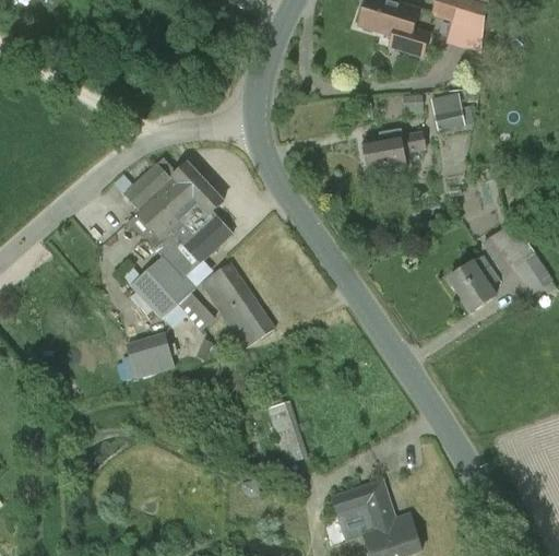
[(431,32),(414,26),(419,9),(390,0),(366,0),(359,25),(392,35),(389,47),(424,58),(431,32)]
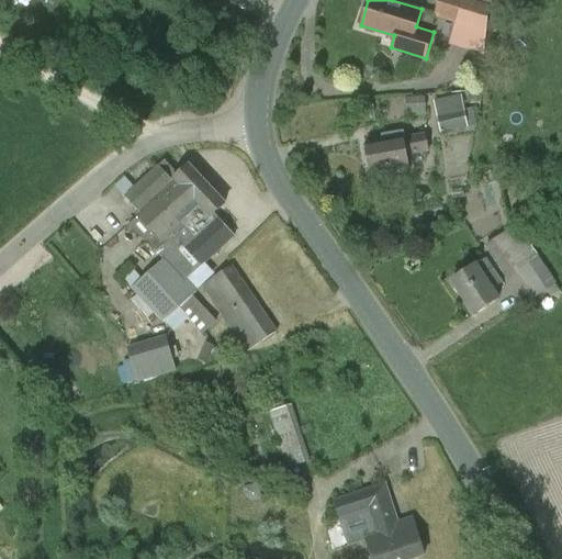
[(509,10),(478,0),(438,0),(435,14),(454,20),(449,43),(484,54),(487,29),(496,30),(498,11),(508,13),(509,10)]
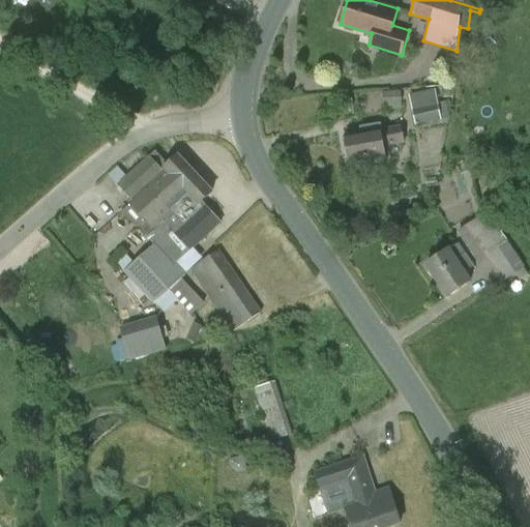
[(450,0),(480,9),(482,0),(450,0)]
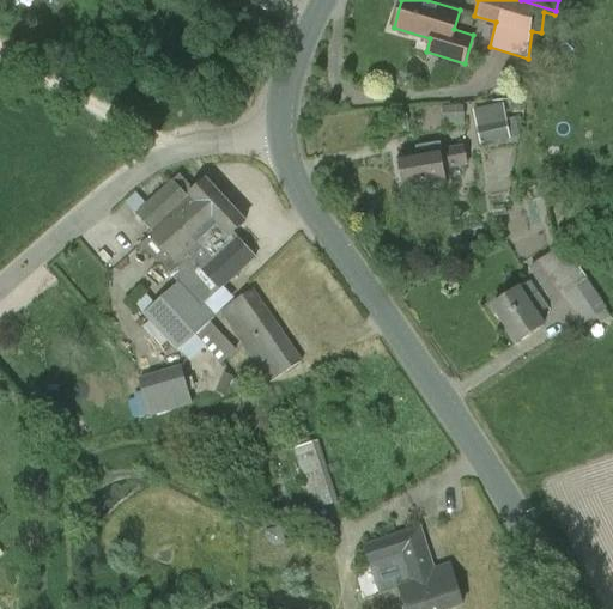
[(510,135),(520,133),(516,115),(507,117),(503,101),(473,108),(481,142),(510,135)]
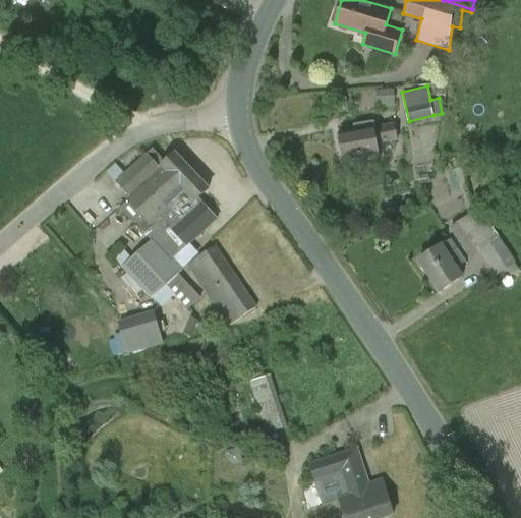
[(401,87),(380,88),(381,104),(401,103),(401,87)]
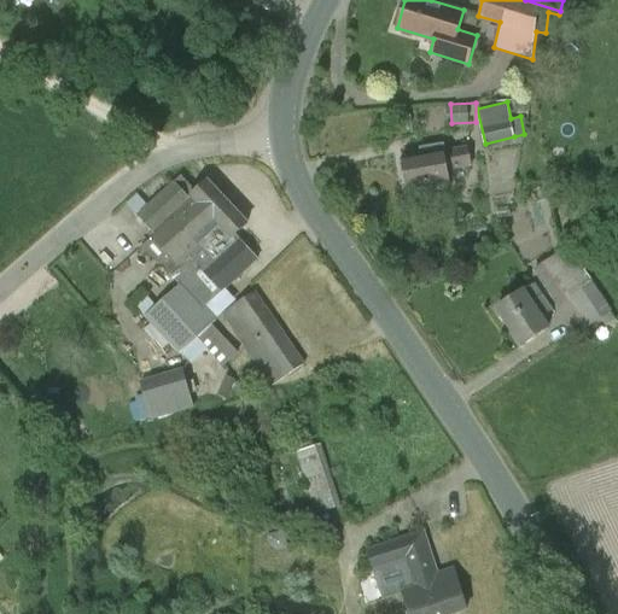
[(468,144),(442,148),(441,145),(423,148),(424,153),(404,156),(409,187),(448,181),(445,168),(471,164),(468,144)]
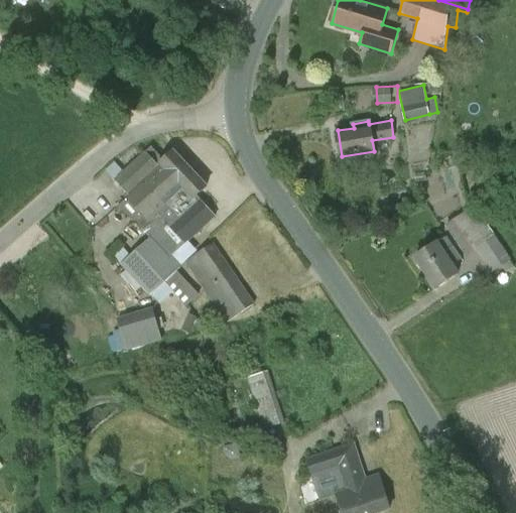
[(150,144),(114,177),(128,194),(125,197),(126,197),(120,203),(134,219),(149,235),(120,262),(148,293),(150,292),(164,279),(175,269),(180,264),(171,254),(187,240),(215,215),(196,195),(207,184),(173,149),(163,158),(150,144)]
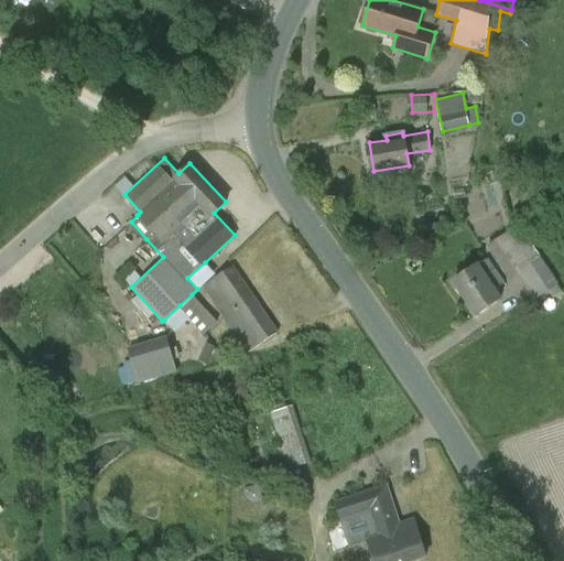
[(551,271),(518,223),(486,245),(525,304),(548,289),(540,278),(551,271)]
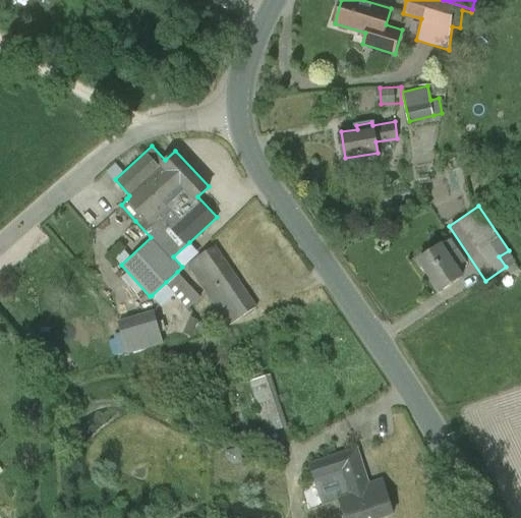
[(451,237),(442,243),(441,243),(418,259),(439,290),(462,274),(456,266),(465,259),(451,237)]
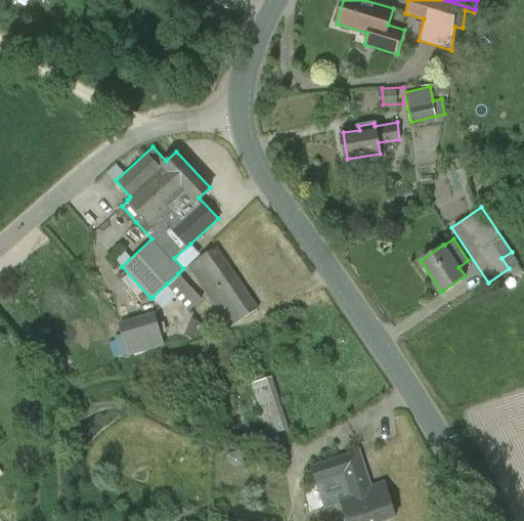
[(216,245),(201,255),(189,264),(207,292),(229,326),(259,307),(216,245)]
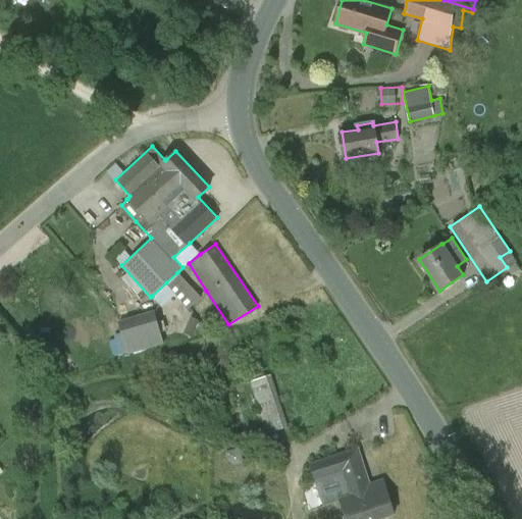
[(166,282),(175,294),(188,307),(199,296),(177,272),(166,282)]
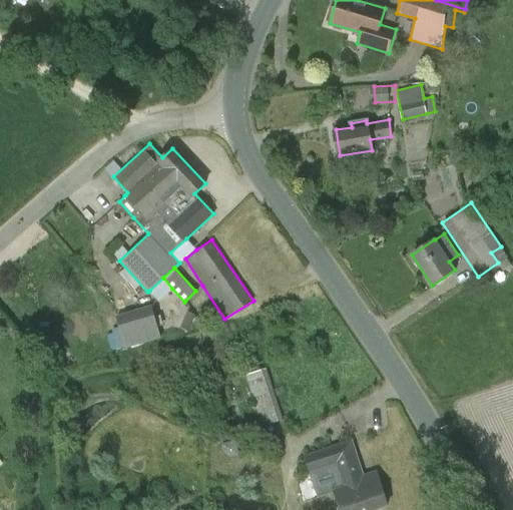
[(128,311),(116,314),(125,348),(137,345),(128,311)]
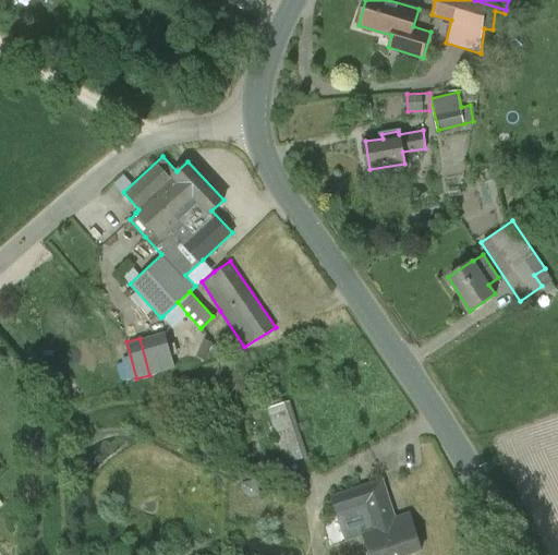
[(266,407),(284,462),(307,455),(289,399),(266,407)]
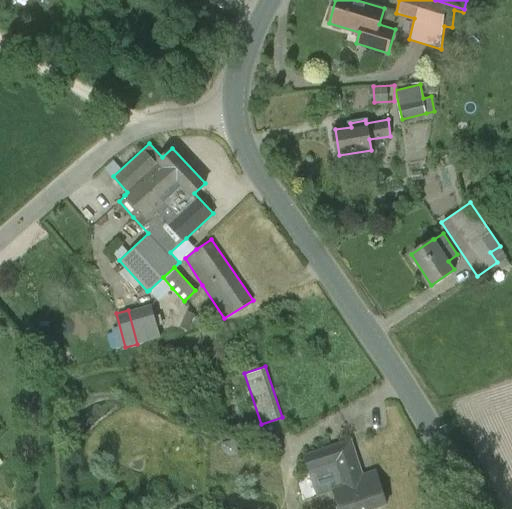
[(235,413),(248,410),(239,376),(226,379),(235,413)]
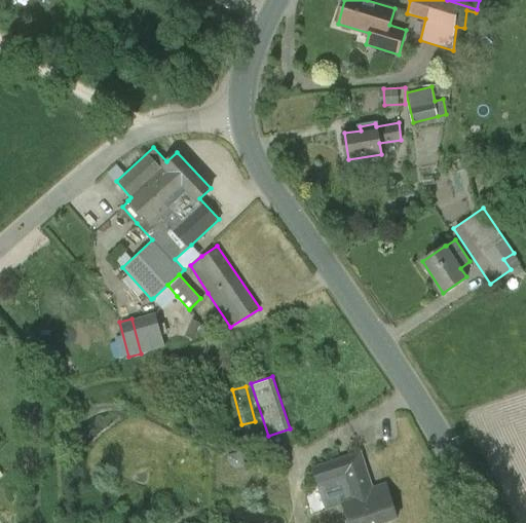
[(379,522),(397,518),(386,487),(388,487),(386,481),(373,485),(361,449),(312,465),(323,499),(347,491),(350,499),(343,501),(349,522),(379,522)]
